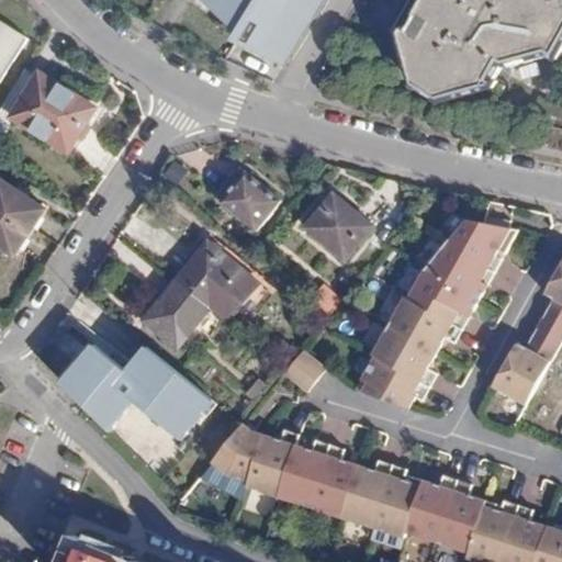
[(217,0),(217,1),(255,30),(243,45),(292,67),(332,0),(217,0)]
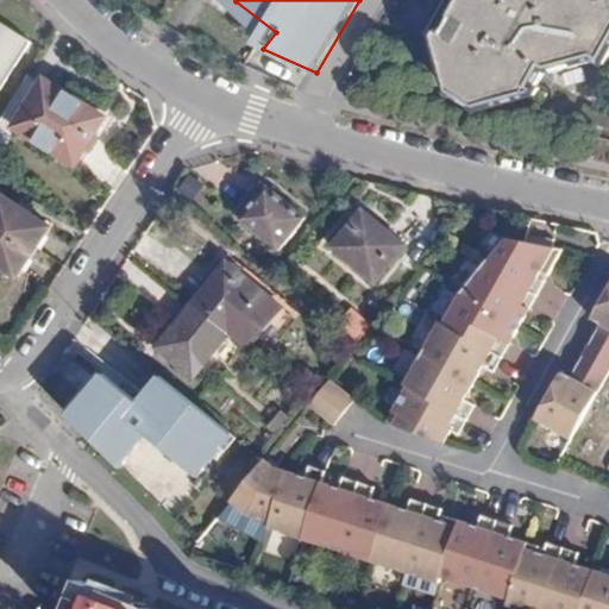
[(608,0),(446,0),(428,32),(435,81),(446,77),(452,99),(482,113),(541,94),(539,87),(547,71),(595,58),(608,64),(608,62),(608,0)]
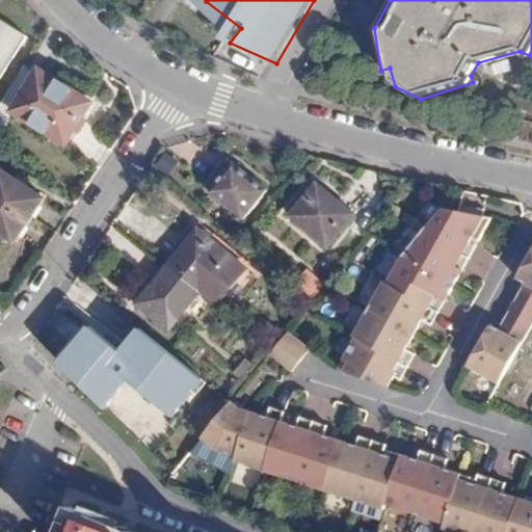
[(0,82),(32,30),(0,10),(0,82)]
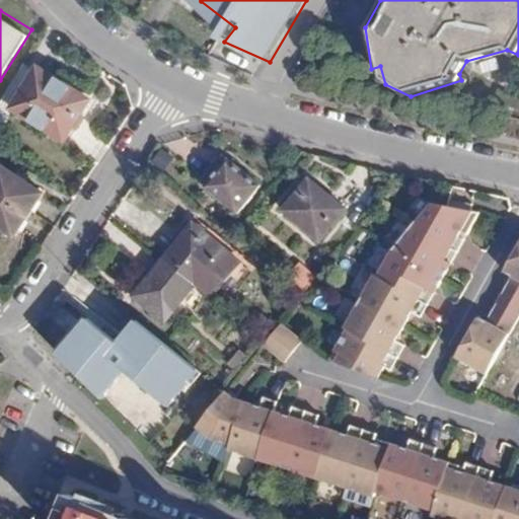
[(46,60),(32,52),(0,104),(0,142),(44,175),(93,100),(42,67),(46,60)]
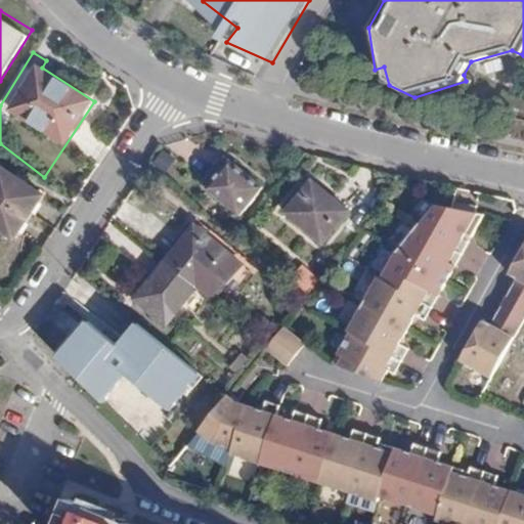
[(232,157),(208,185),(241,213),(265,184),(232,157)]
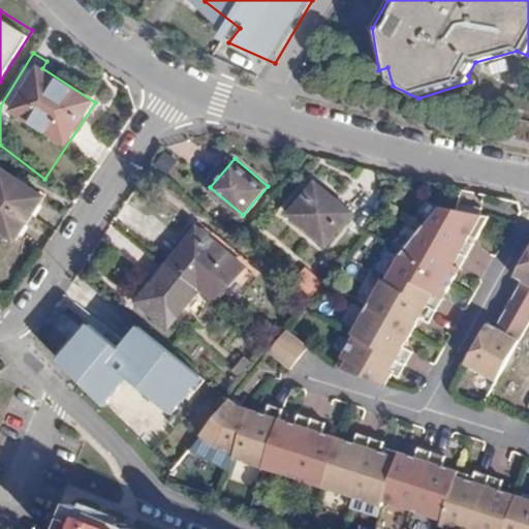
[(42,201),(0,173),(0,232),(14,243),(42,201)]
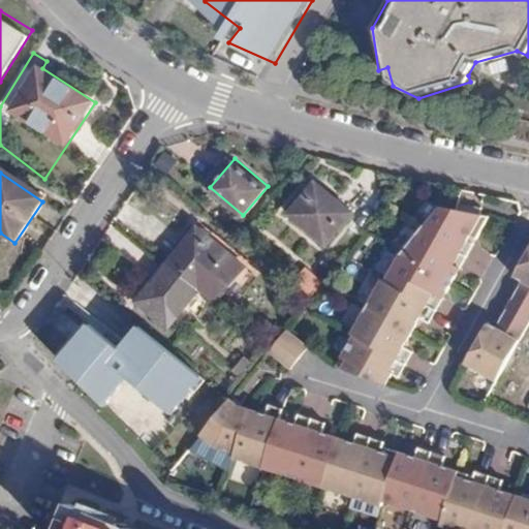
[(316,183),(289,216),(325,246),(353,213),(316,183)]
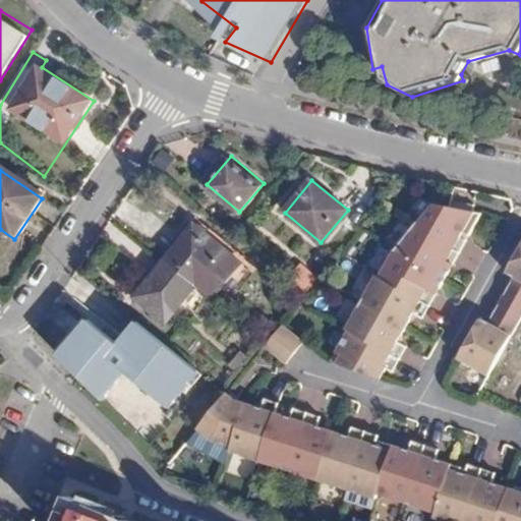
[(480,214),(430,201),(398,245),(377,281),(397,292),(404,282),(431,298),(480,214)]
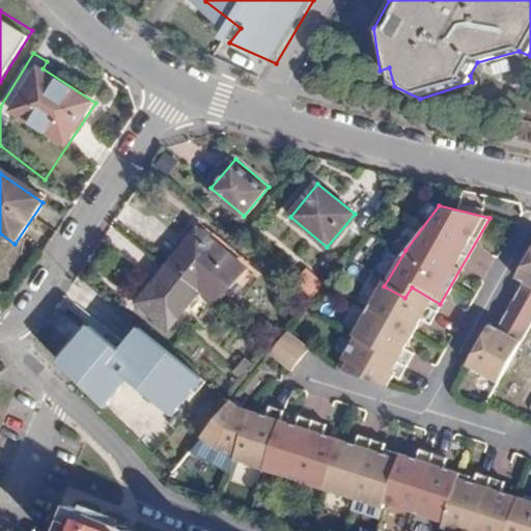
[(200,229),(170,266),(202,292),(218,306),(248,270),(200,229)]
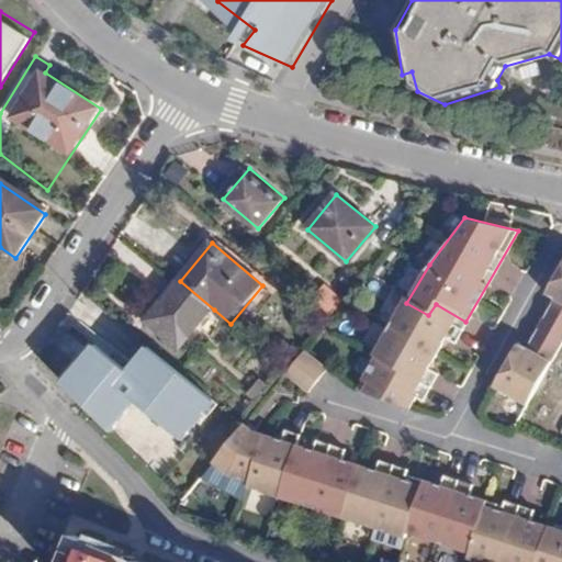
[(561,265),(543,296),(551,301),(561,306),(561,265)]
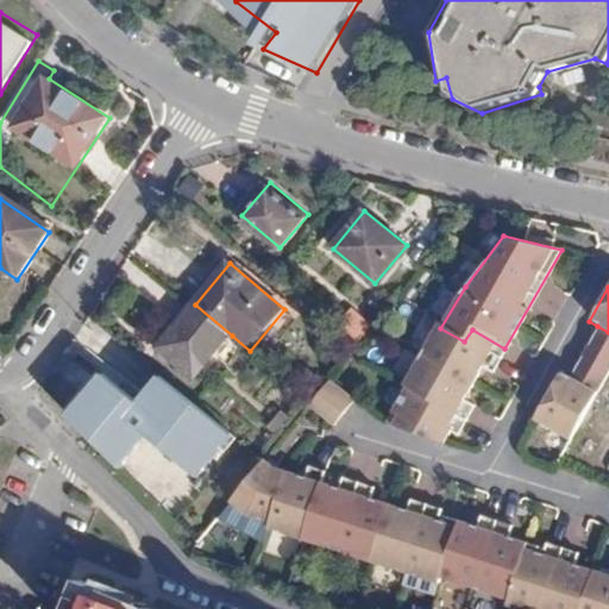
[(195,305),(158,347),(195,378),(232,336),(195,305)]
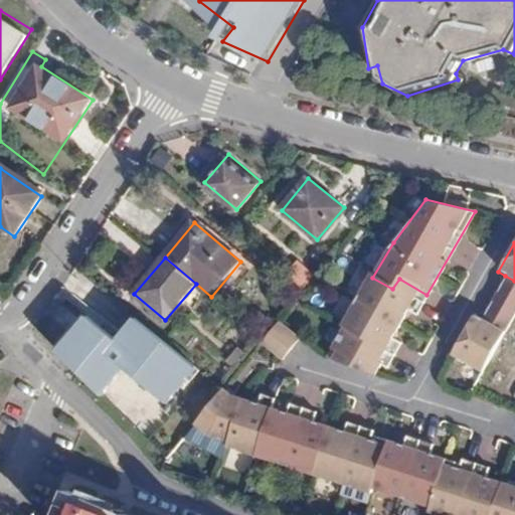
[(298,260),(285,273),(301,289),(314,276),(298,260)]
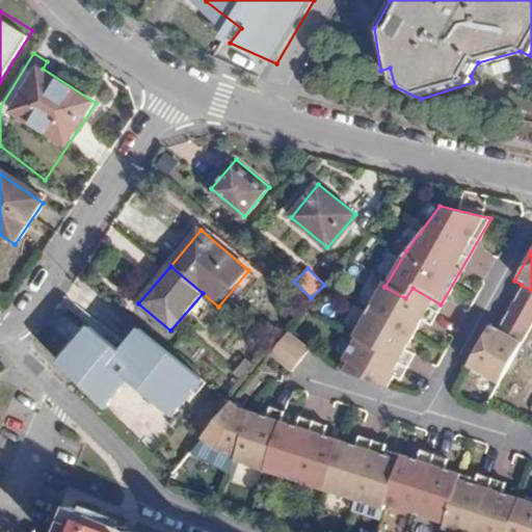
[(429,326),(441,304),(413,288),(405,298),(384,287),(380,284),(351,336),(355,338),(406,367),(415,354),(404,349),(420,322),(429,326)]
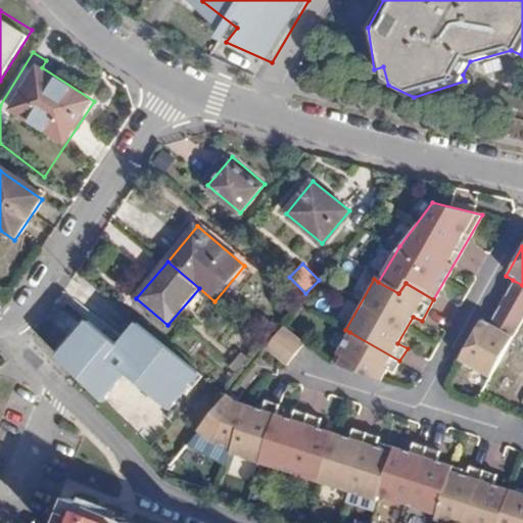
[(522,318),(522,285),(513,280),(488,325),(512,338),(522,318)]
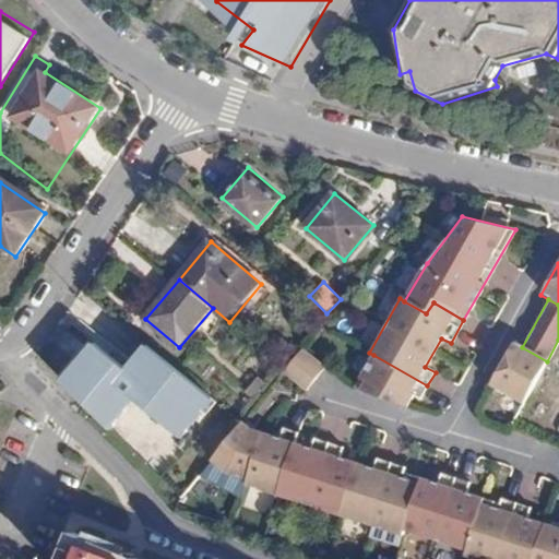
[(96,343),(63,381),(111,428),(135,400),(182,438),(214,399),(150,346),(129,370),(96,343)]
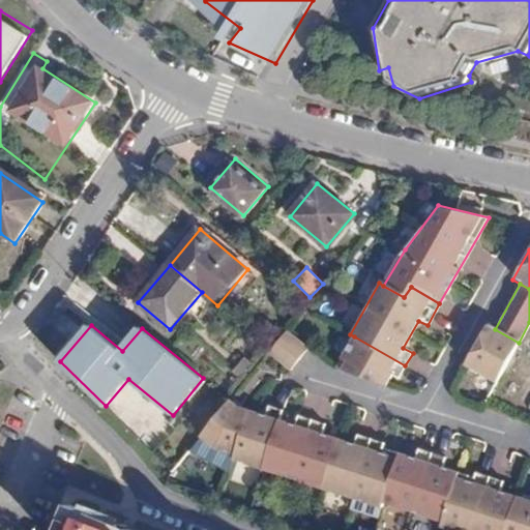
[(496,384),(519,343),(495,329),(488,325),(465,366),(496,384)]
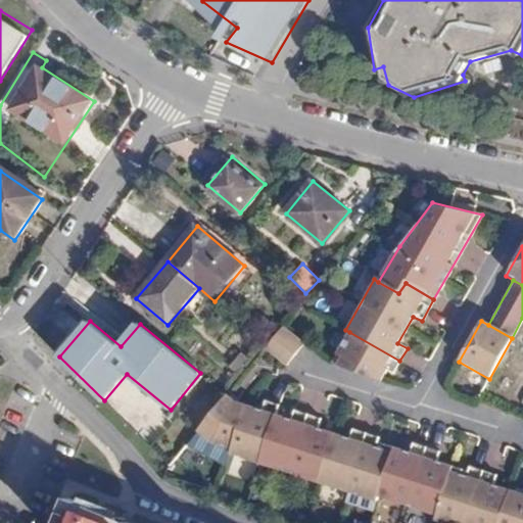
[(308,342),(286,325),(268,345),(290,364),(308,342)]
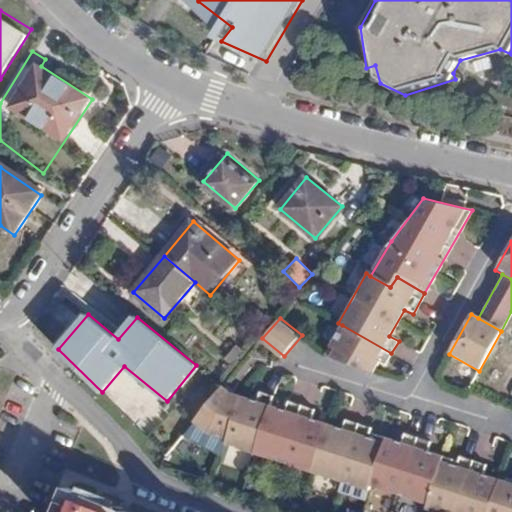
[(384,365),(391,353),(342,325),(325,351),(371,372),(376,361),(384,365)]
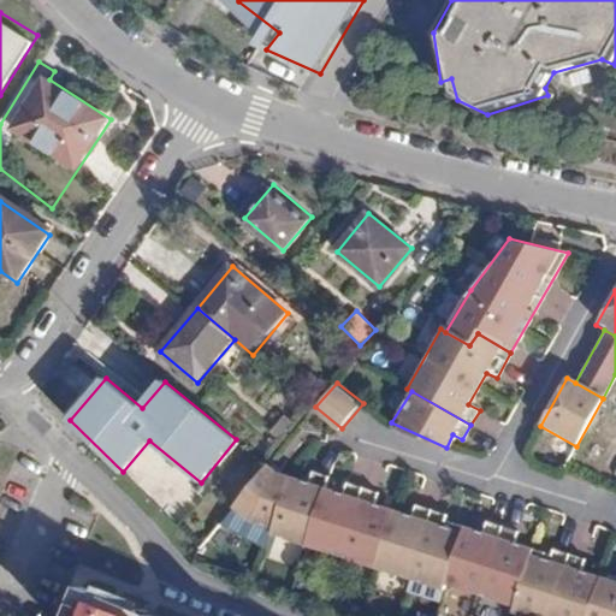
[(278,475),(268,466),(236,507),(253,523),(273,531),(283,508),(266,501),(278,475)]
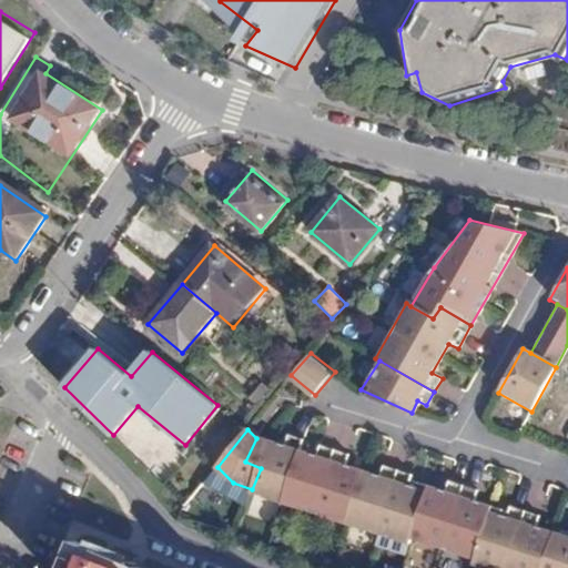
[(284,446),(256,438),(245,462),(261,468),(252,489),(251,494),(283,505),(301,453),(304,442),(287,435),(284,446)]
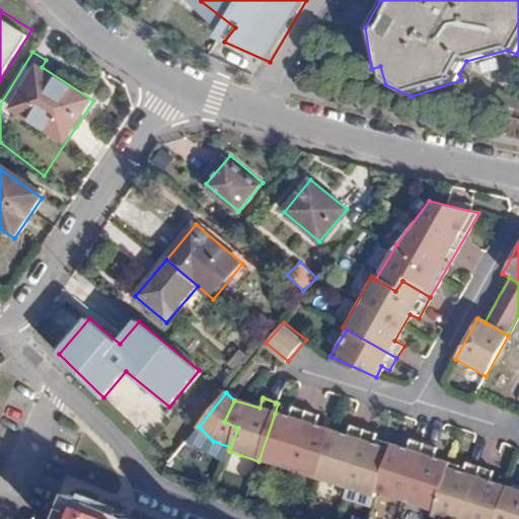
[(291,418),(275,414),(258,461),(316,480),(330,432),(317,427),(320,417),(292,410),(291,418)]
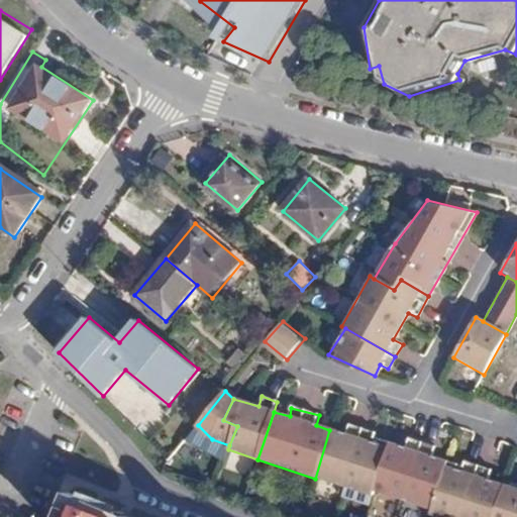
[(343,435),(329,430),(315,479),(369,497),(370,492),(386,443),(372,439),(374,435),(347,426),(343,435)]
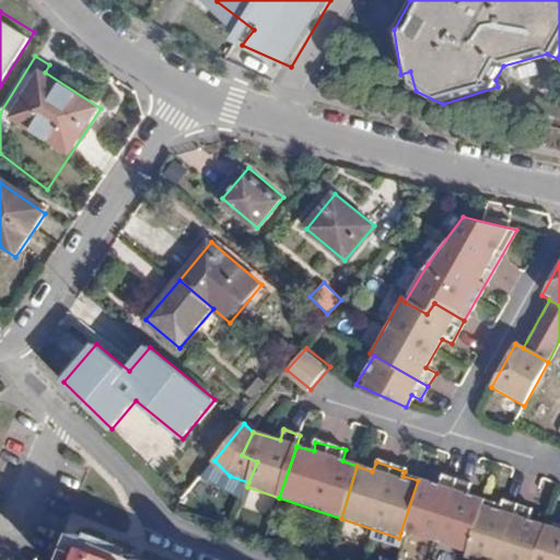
[(434,485),(418,480),(400,533),(461,553),(479,499),(463,494),(466,485),(438,474),(434,485)]
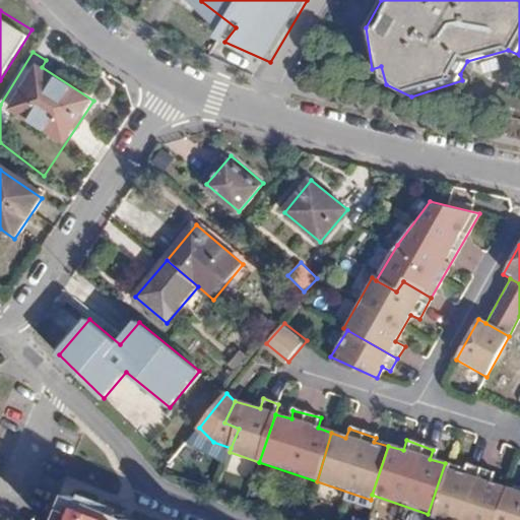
[(459,468),(445,463),(428,514),(427,517),(435,519),(488,519),(500,486),(484,481),(488,473),(460,463),(459,468)]
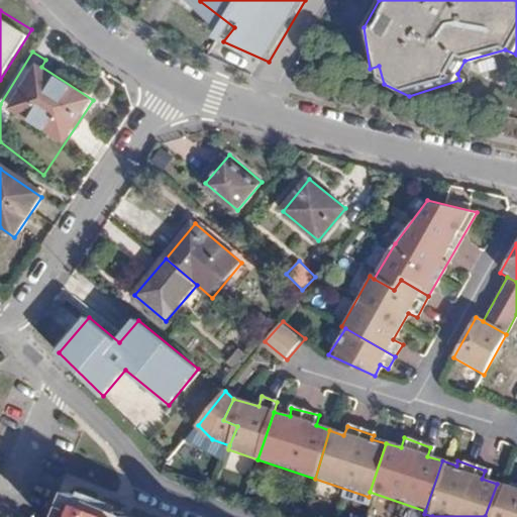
[(516,516),(516,490),(497,484),(485,516),(516,516)]
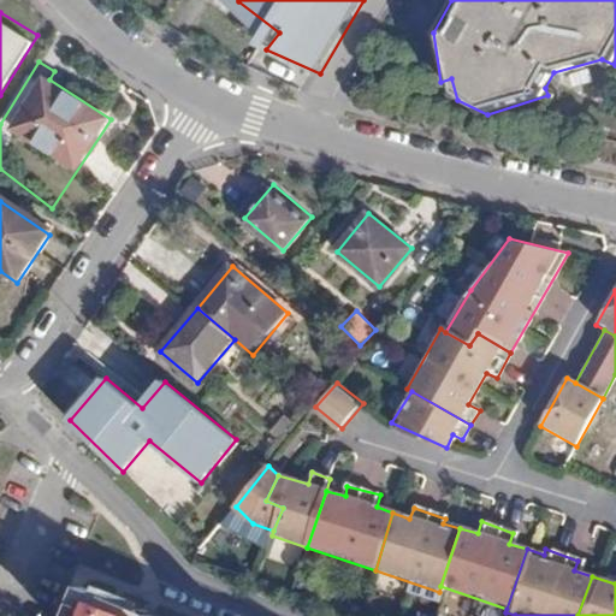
[(144,615),(82,591),(71,615),(144,615)]
